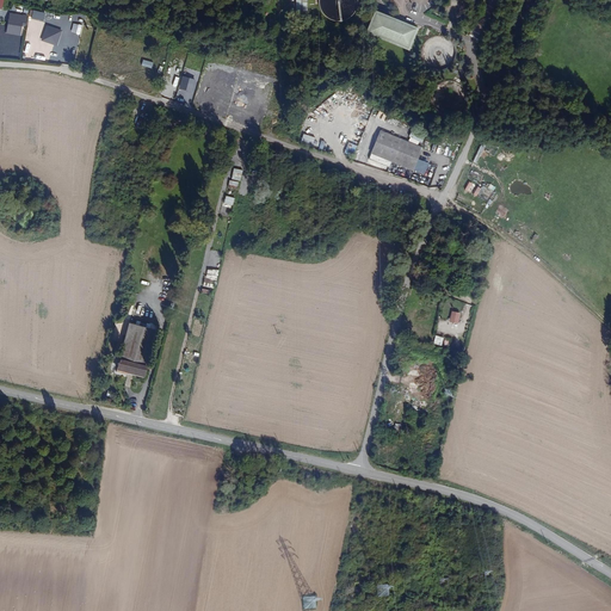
[(294,1),(294,13),(303,13),(303,11),(308,11),(308,8),(315,8),(315,0),(291,0),(292,1),(294,1)]
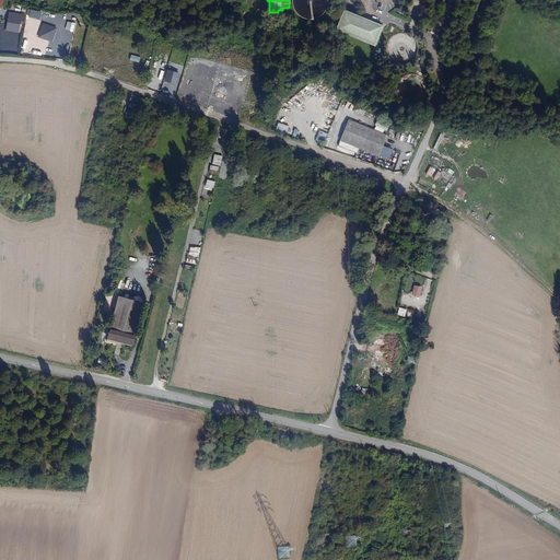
[(292,0),(292,2),(293,6),(294,9),(295,11),(298,14),(300,16),(303,18),(306,19),(310,20),(313,20),(316,19),(319,16),(322,15),(325,12),(327,9),(328,6),(328,2),(327,0),(292,0)]
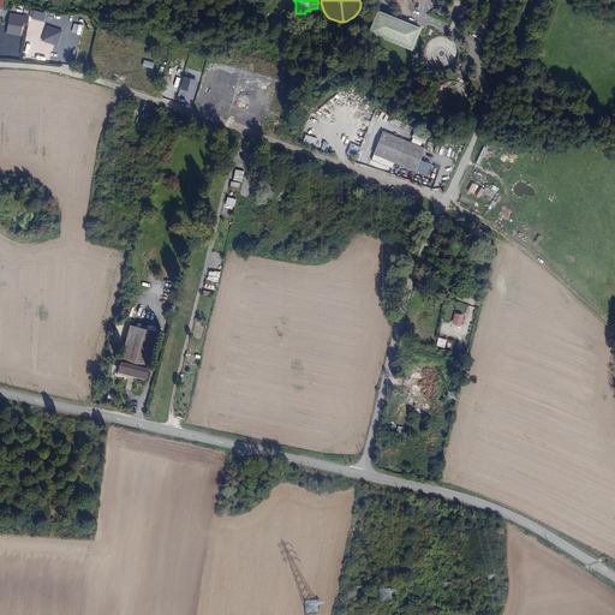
[(377,11),(369,33),(411,49),(419,29),(377,11)]
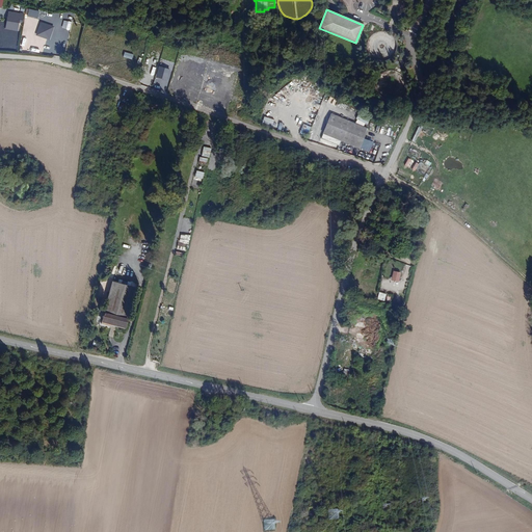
[(2,20),(14,21),(15,12),(3,11),(2,20)]
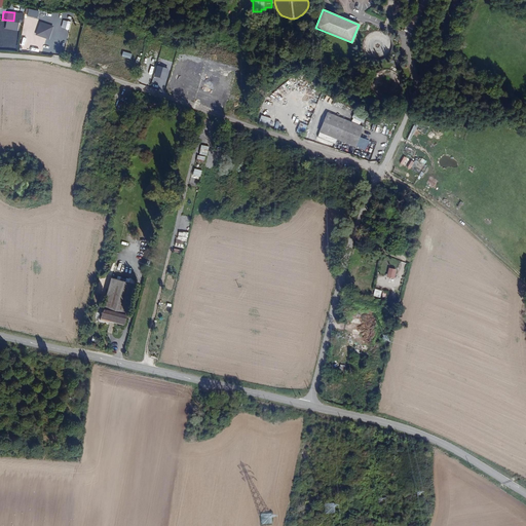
[(35,16),(33,24),(44,28),(46,20),(41,19),(42,15),(36,13),(35,16)]
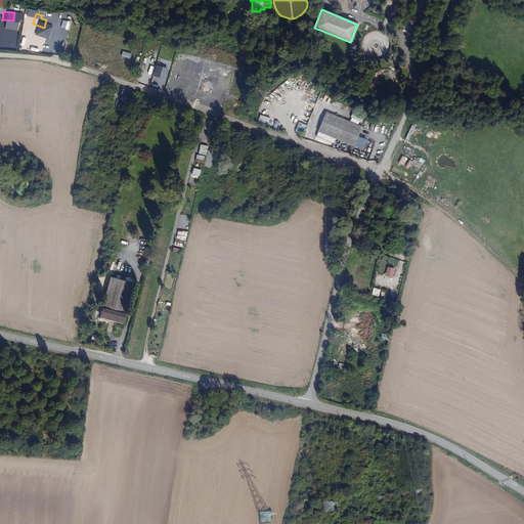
[(380,30),(377,30),(376,30),(373,30),(369,31),(367,33),(364,35),(362,37),(361,40),(360,43),(360,46),(361,50),(362,52),(363,55),(365,57),(367,59),(370,60),(374,60),(377,61),(379,60),(382,59),(385,58),(387,56),(389,54),(391,51),(391,48),(392,45),(391,42),(390,39),(389,37),(387,35),(385,33),(382,31),(380,30)]
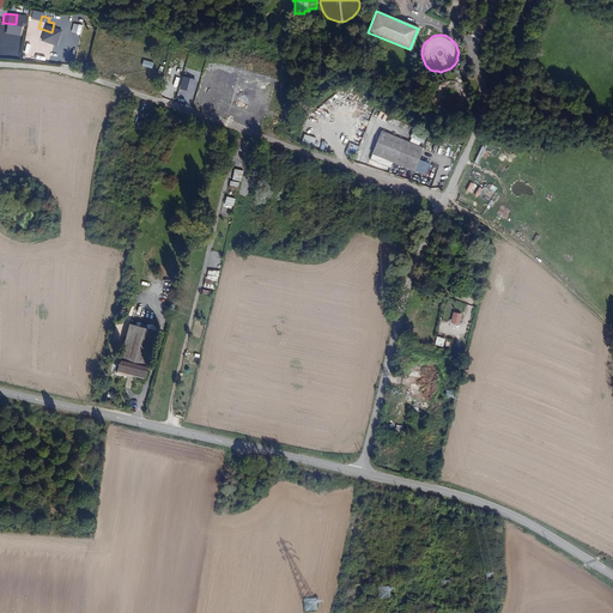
[(194,92),(198,80),(183,77),(181,89),(194,92)]
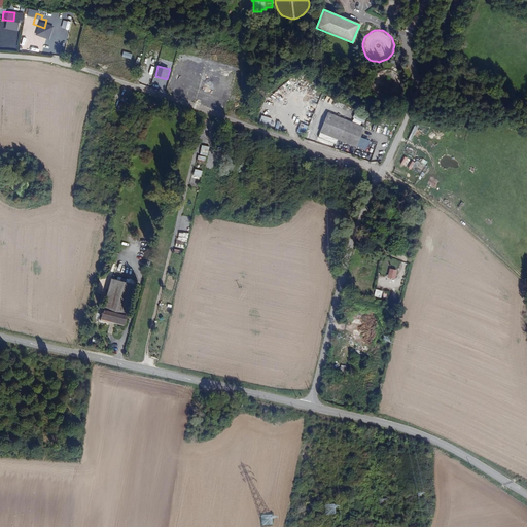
[(353,117),(364,123),(366,117),(355,111),(353,117)]
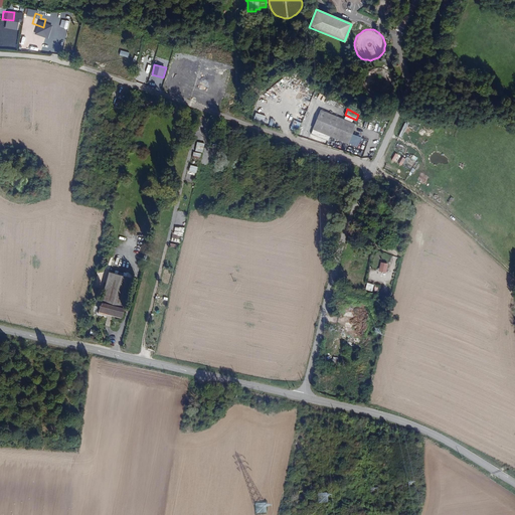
[(329,136),(356,148),(360,138),(352,134),(356,126),(351,123),(352,120),(344,116),(343,120),(321,110),(310,134),(326,142),(329,136)]
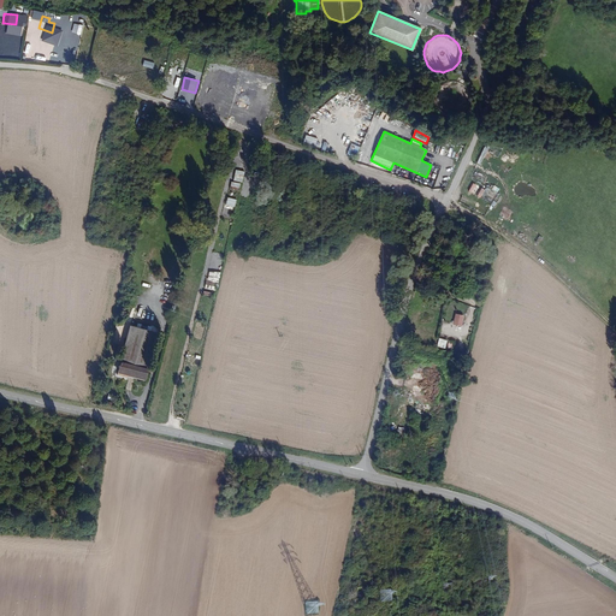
[(319,138),(308,134),(303,146),(315,149),(319,138)]
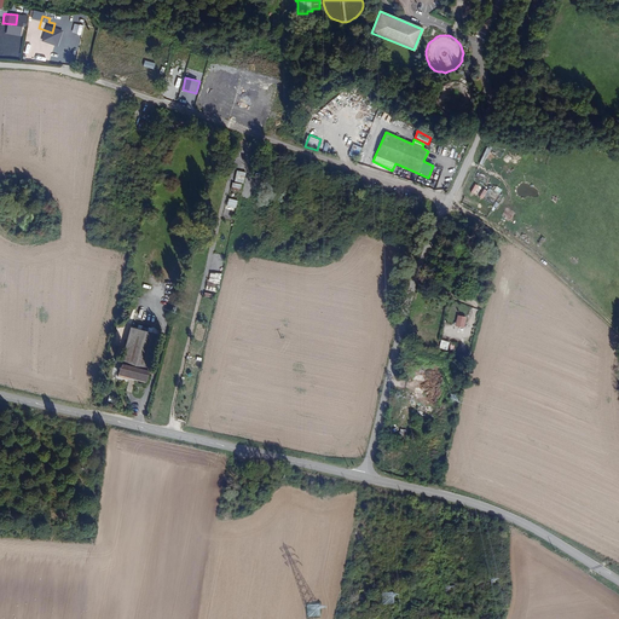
[(359,158),(362,146),(352,145),(350,156),(359,158)]
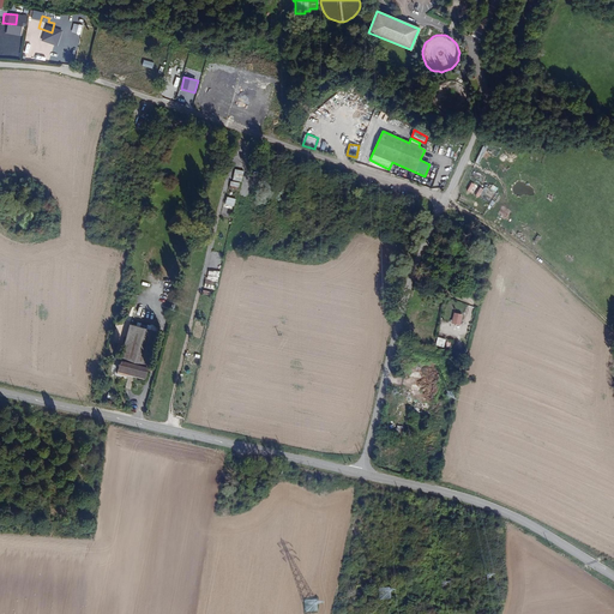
[(487,146),(483,144),(474,164),(477,166),(487,146)]
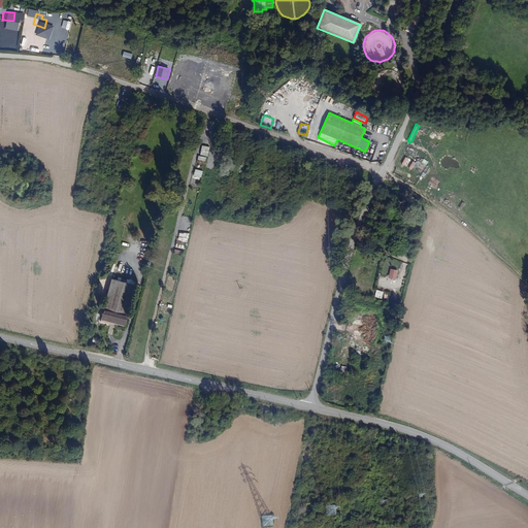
[(416,147),(408,143),(404,150),(411,154),(416,147)]
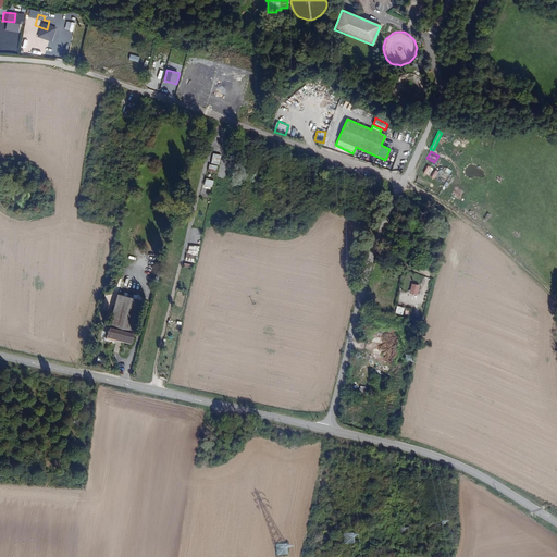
[(213,180),(206,177),(205,185),(212,187),(213,180)]
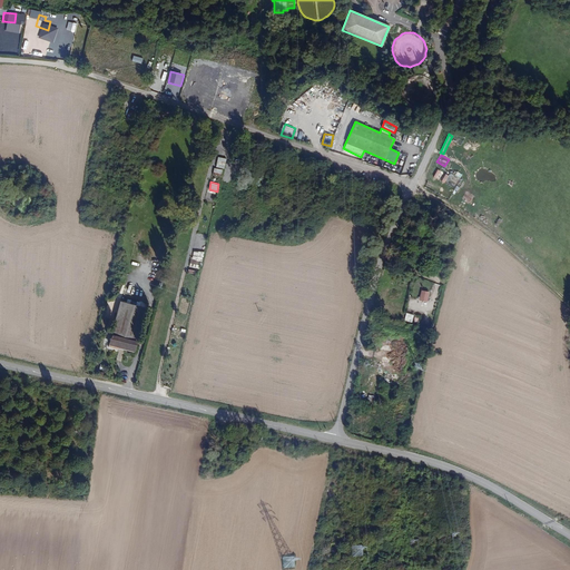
[(193,256),(190,266),(200,267),(202,264),(204,265),(204,262),(202,262),(202,261),(204,261),(207,251),(196,249),(195,255),(194,255),(194,256),(193,256)]
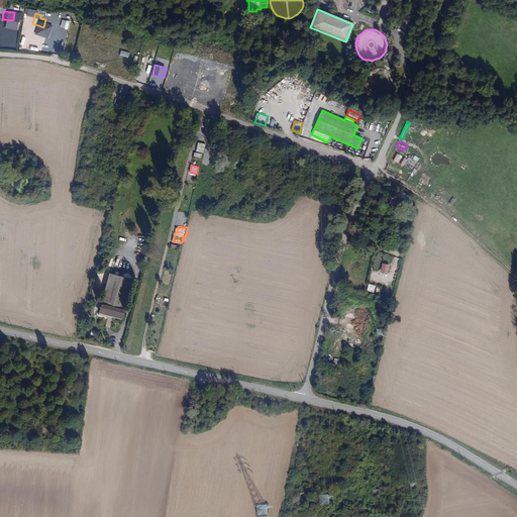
[(389,265),(383,264),(381,272),(387,273),(389,265)]
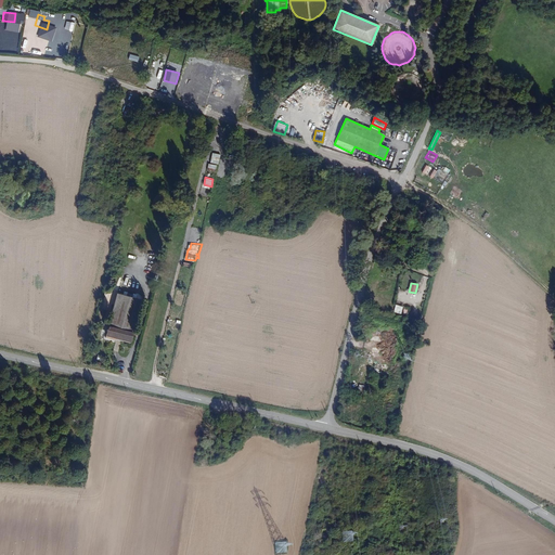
[(131,341),(142,300),(132,297),(127,296),(117,294),(111,319),(108,326),(105,337),(116,340),(116,337),(118,330),(124,331),(121,339),(131,341)]
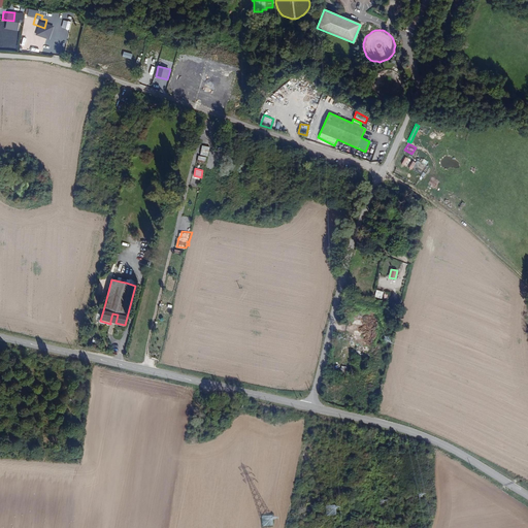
[(386,291),(378,289),(376,296),(384,298),(386,291)]
